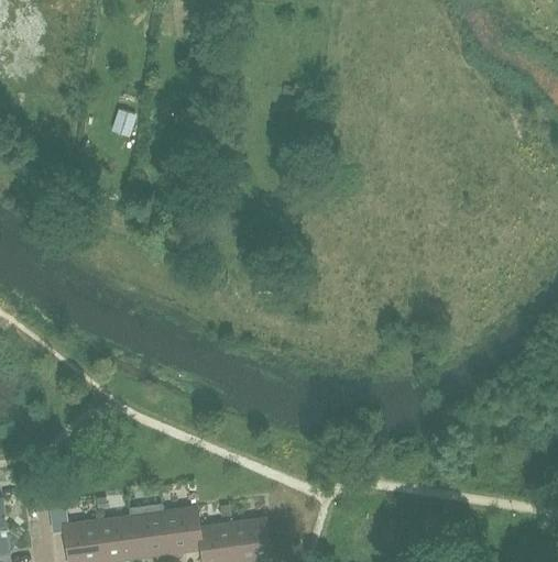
[(131,138),(138,116),(118,109),(110,131),(131,138)]
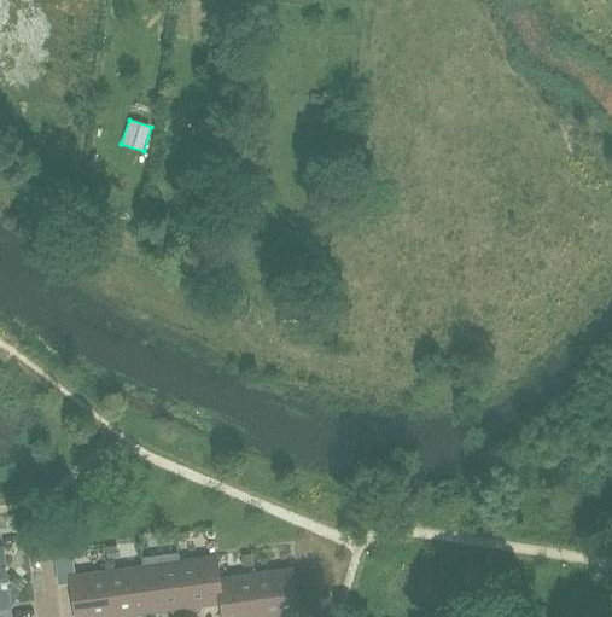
[(181,615),(175,565),(173,565),(172,553),(135,557),(137,570),(140,570),(145,613),(167,611),(168,616),(174,616),(181,615)]
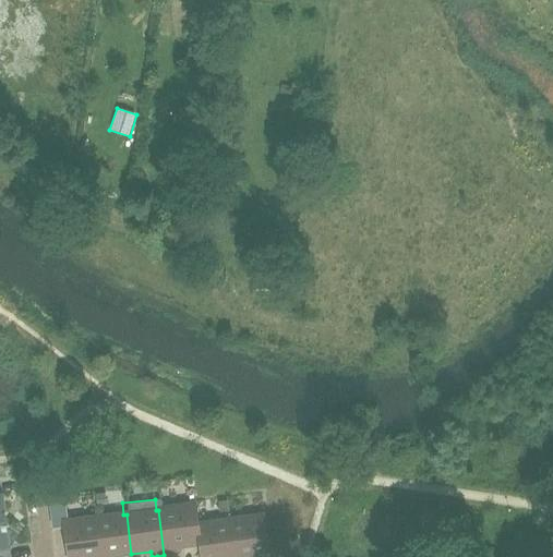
[(59,503),(43,505),(46,529),(60,528),(59,523),(62,523),(59,503)]
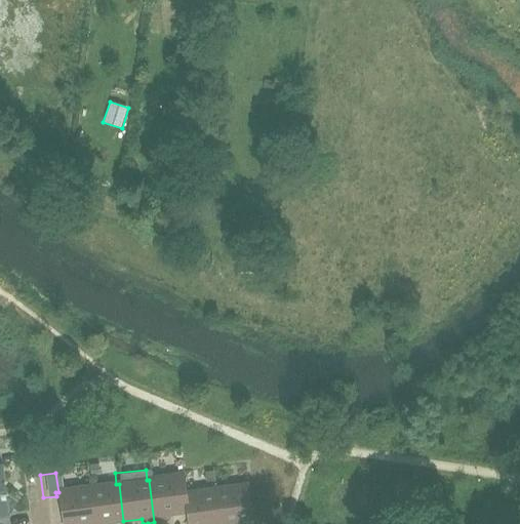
[(184,513),(184,495),(181,476),(149,480),(154,522),(166,520),(165,516),(184,513)]
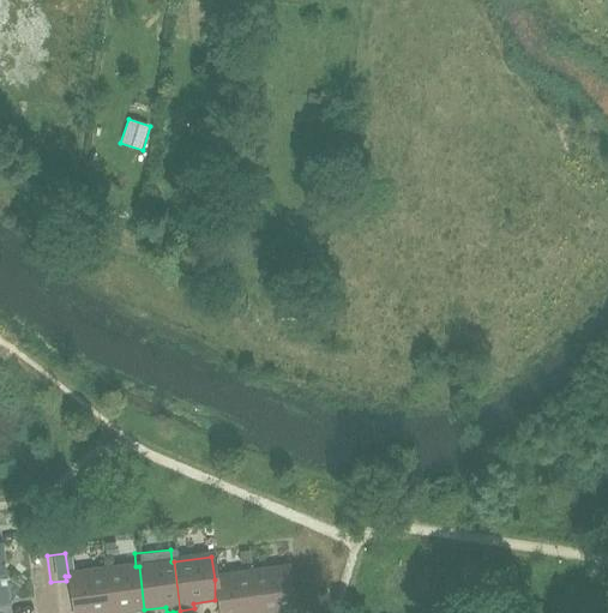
[(128,612),(144,610),(139,566),(136,566),(102,571),(107,612),(128,612)]
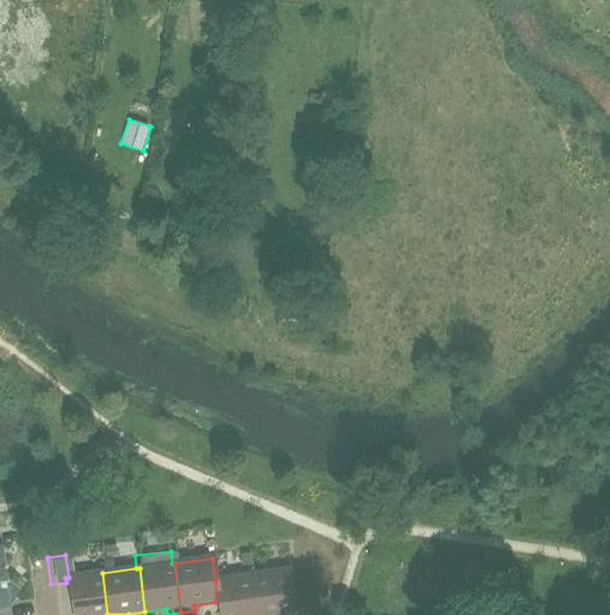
[(250,577),(254,614),(292,614),(286,572),(250,577)]
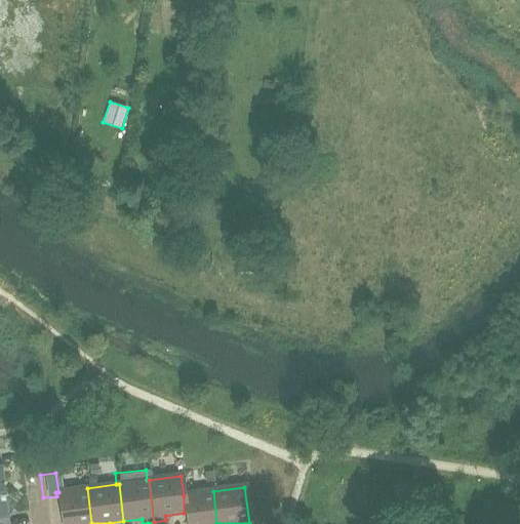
[(91,523),(87,488),(58,492),(55,492),(56,496),(60,523),(91,523)]
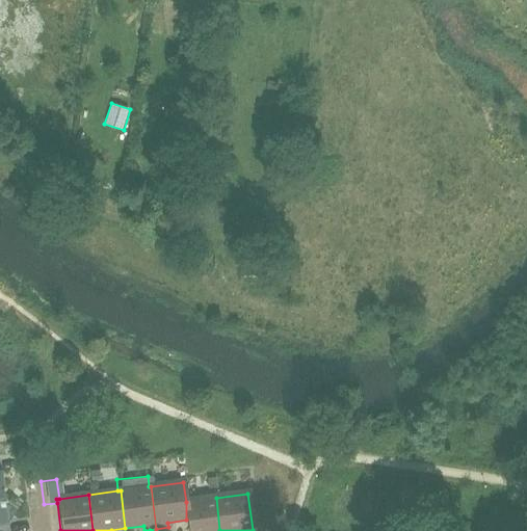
[(219,530),(216,498),(186,502),(186,520),(187,530),(219,530)]
